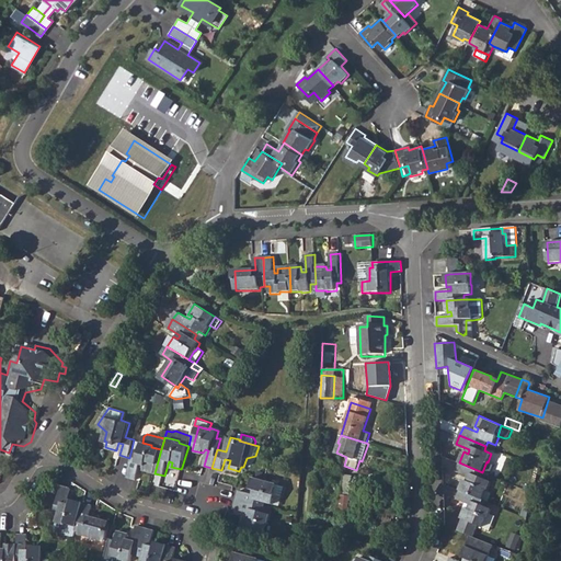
[(144,470),(155,473),(161,449),(151,447),(151,445),(142,443),(140,450),(135,449),(133,458),(128,477),(136,479),(140,465),(145,466),(144,470)]
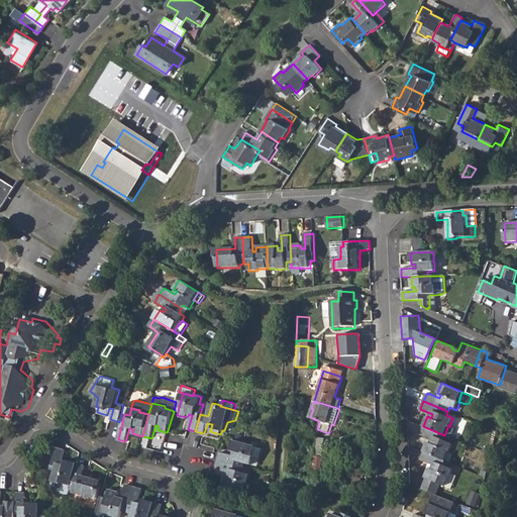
[(8,417),(18,419),(21,411),(11,409),(8,417)]
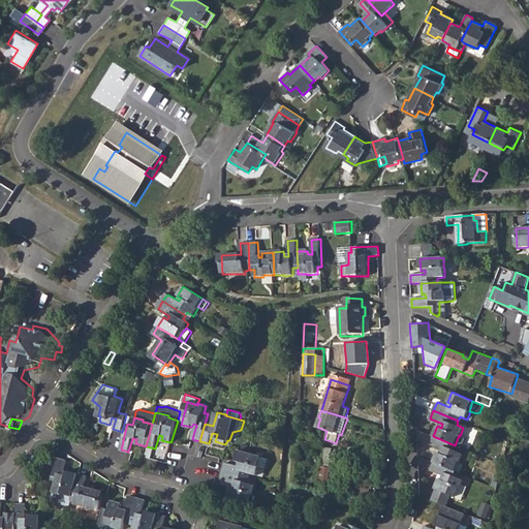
[(457,450),(459,446),(455,445),(433,436),(430,444),(443,449),(441,454),(438,453),(434,463),(455,471),(460,460),(462,460),(464,454),(457,450)]
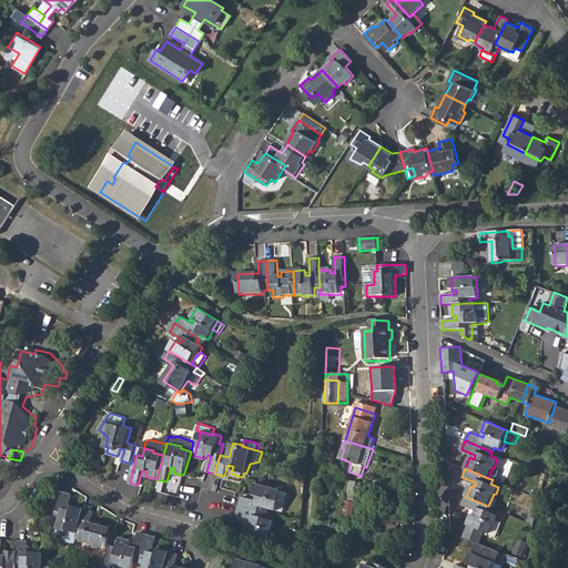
[(359,483),(347,480),(343,505),(355,507),(359,483)]
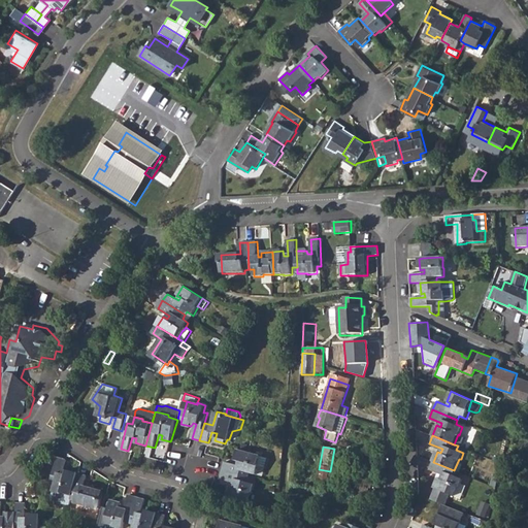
[(265,475),(270,458),(248,453),(245,452),(242,462),(248,463),(246,466),(232,463),(229,471),(256,479),(257,473),(265,475)]
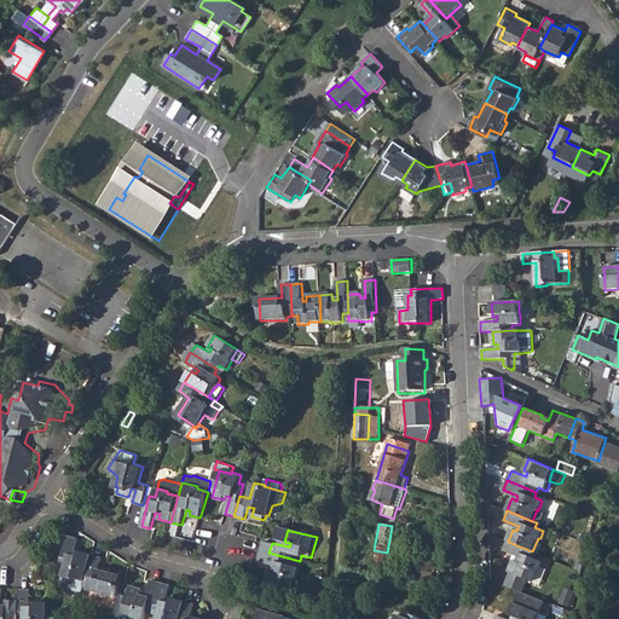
[(73,578),(85,582),(92,555),(79,551),(77,556),(73,555),(77,539),(68,537),(59,566),(64,567),(62,576),(73,579),(73,578)]
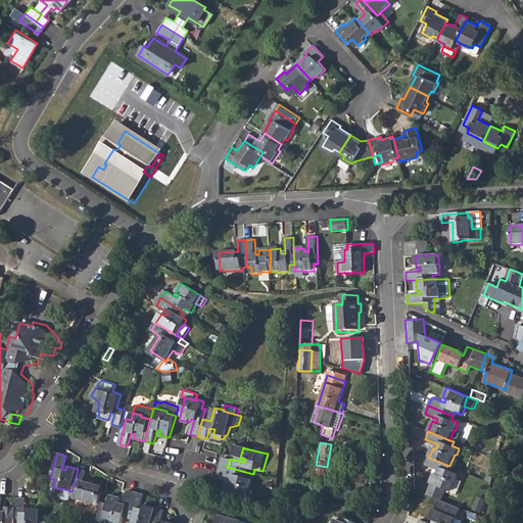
[(263,471),(269,473),(274,456),(268,454),(263,471)]
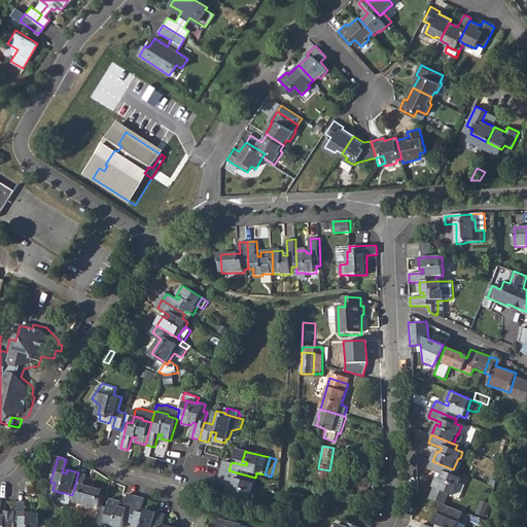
[(455,475),(457,470),(453,469),(432,461),(429,468),(442,475),(441,478),(436,477),(433,487),(454,495),(457,486),(459,487),(460,483),(462,478),(455,475)]
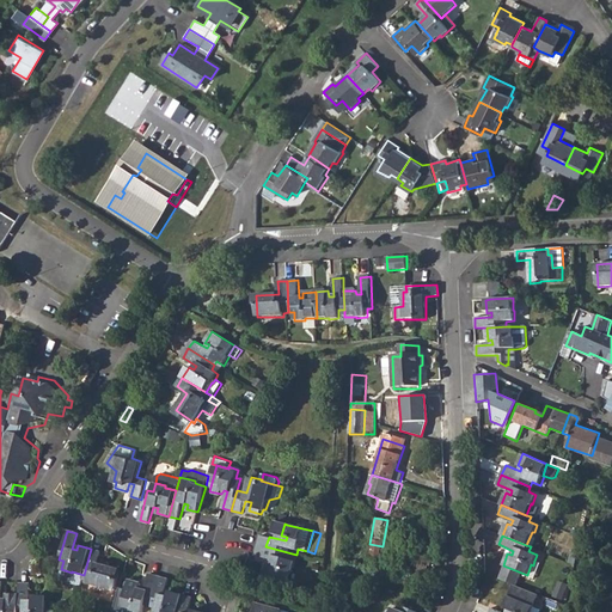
[(368,557),(380,560),(383,546),(369,544),(368,557)]
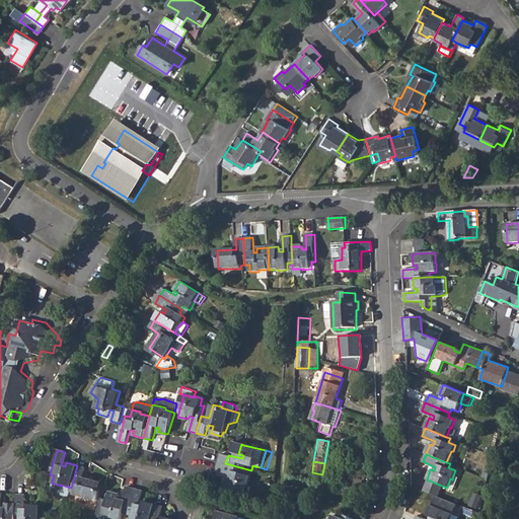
[(231,478),(228,489),(250,496),(252,487),(254,487),(258,472),(251,470),(225,463),(223,471),(236,475),(235,479),(231,478)]
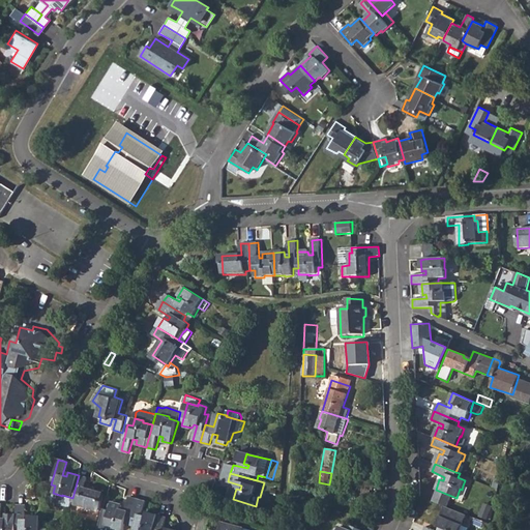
[(84,488),(87,477),(79,475),(72,498),(71,502),(76,503),(75,506),(97,511),(102,494),(84,488)]
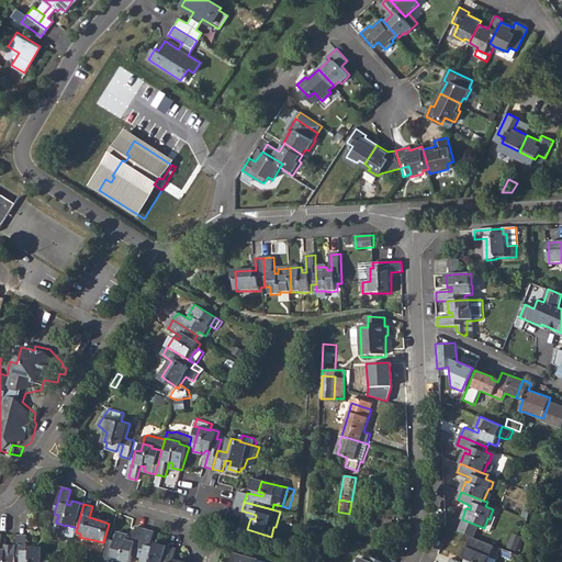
[(491,515),(490,519),(487,518),(484,528),(491,530),(496,517),(491,515)]
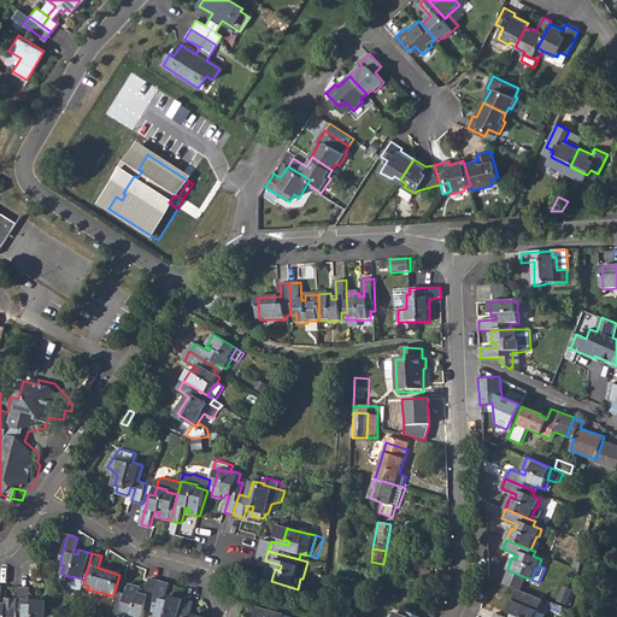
[(72,577),(62,574),(60,581),(63,586),(81,591),(83,585),(84,580),(72,576),(72,577)]
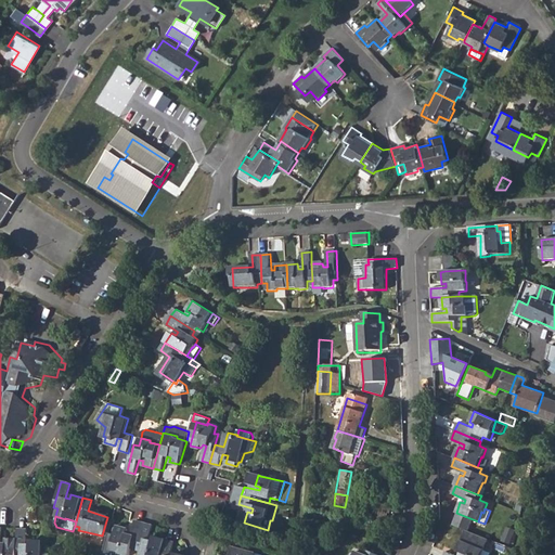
[(129,554),(131,547),(137,550),(144,523),(133,519),(130,533),(126,532),(127,528),(117,525),(114,536),(111,545),(111,549),(120,552),(120,553),(127,554),(129,554)]
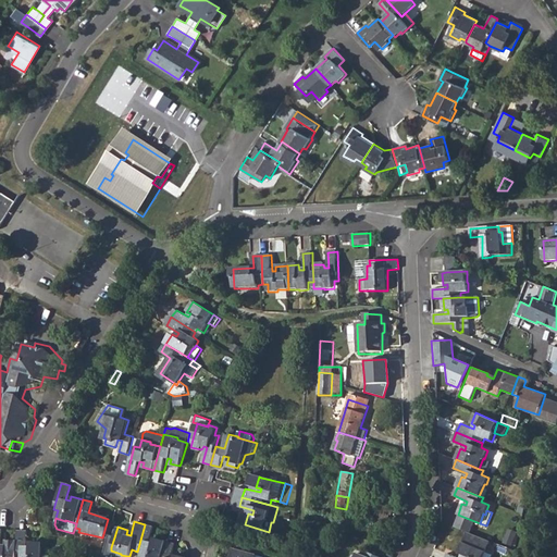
[(161,556),(166,541),(155,537),(153,543),(149,542),(153,527),(145,524),(137,552),(141,553),(139,556),(161,556)]
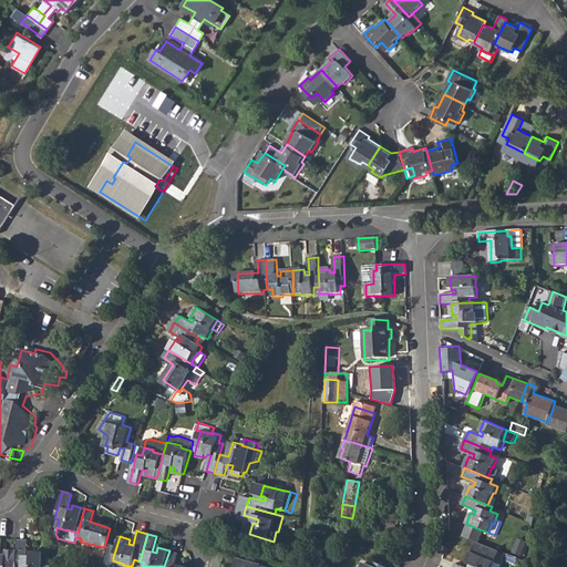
[(0,566),(17,566),(19,552),(7,552),(7,556),(2,556),(3,539),(0,538),(0,566)]
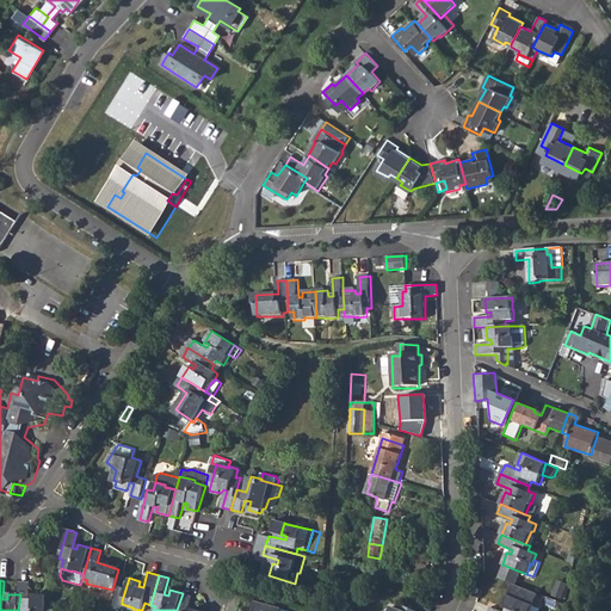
[(6,582),(5,590),(19,592),(20,584),(6,582)]
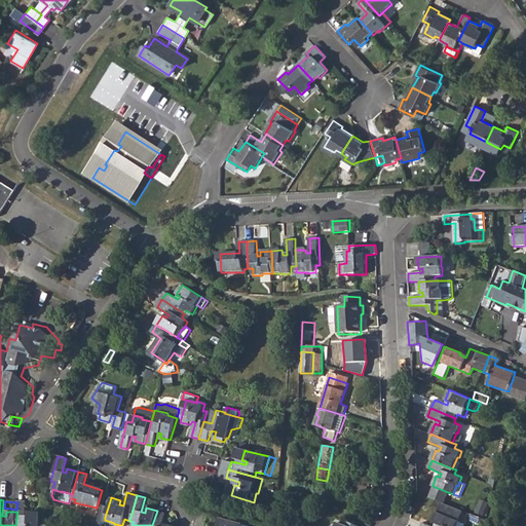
[(39,525),(41,513),(30,513),(30,517),(26,517),(27,501),(25,501),(17,501),(17,512),(15,525),(39,525)]
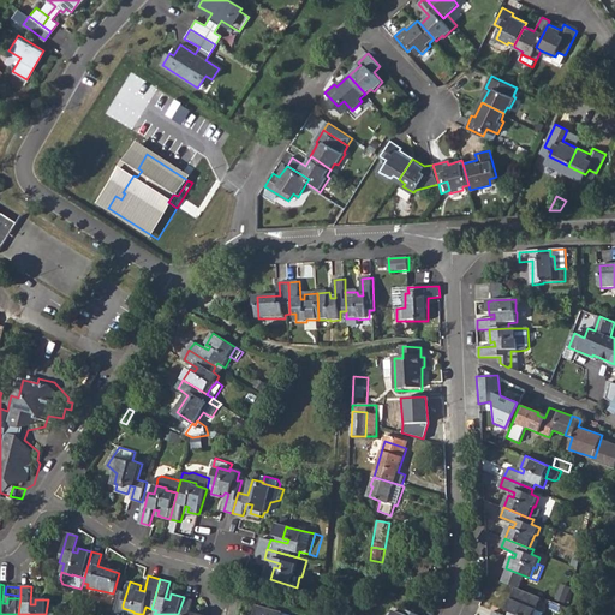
[(517,587),(508,610),(512,613),(511,614),(505,614),(495,611),(493,614),(533,614),(541,597),(517,587)]
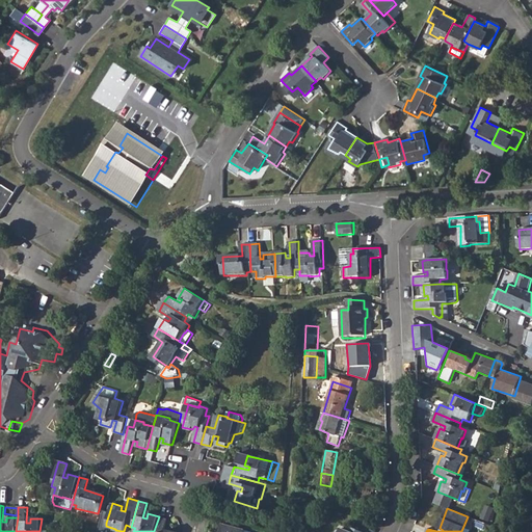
[(177,531),(168,530),(167,531),(163,531),(167,519),(159,516),(154,531),(177,531)]
